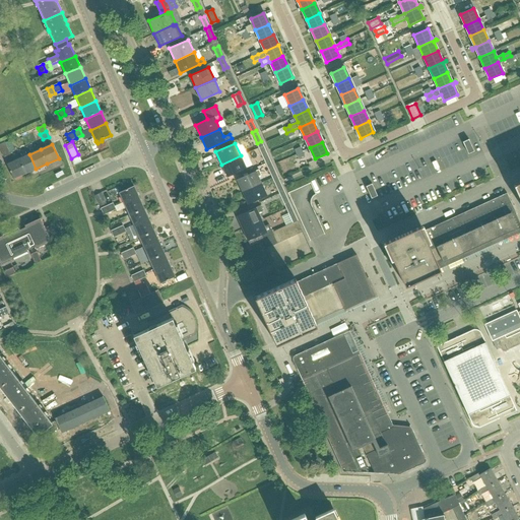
[(7,148),(1,151),(4,157),(10,154),(7,148)]
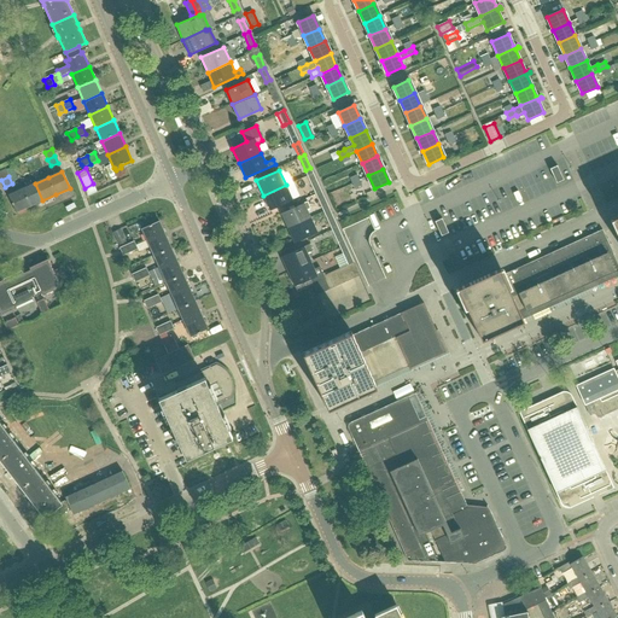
[(315,193),(321,191),(315,179),(310,181),(315,193)]
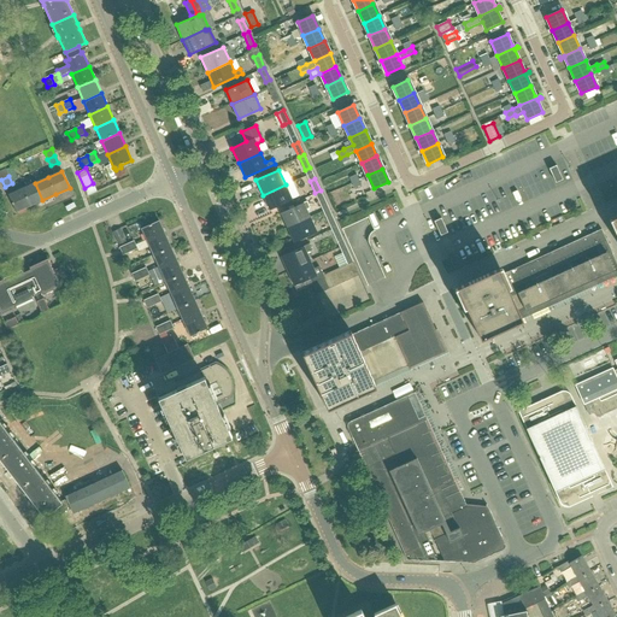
[(30,206),(42,200),(35,183),(22,189),(9,195),(16,212),(30,206)]
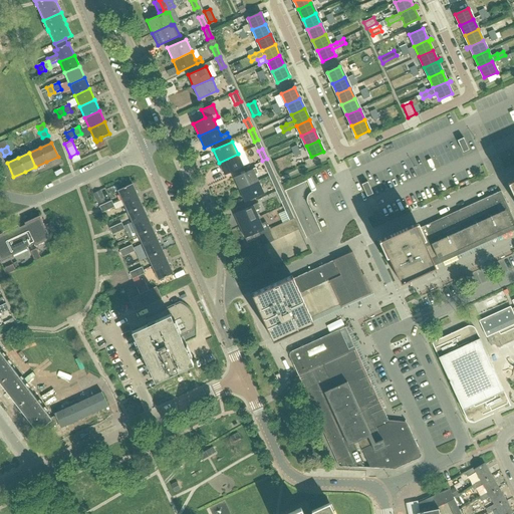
[(238,154),(219,163),(224,175),(243,166),(238,154)]
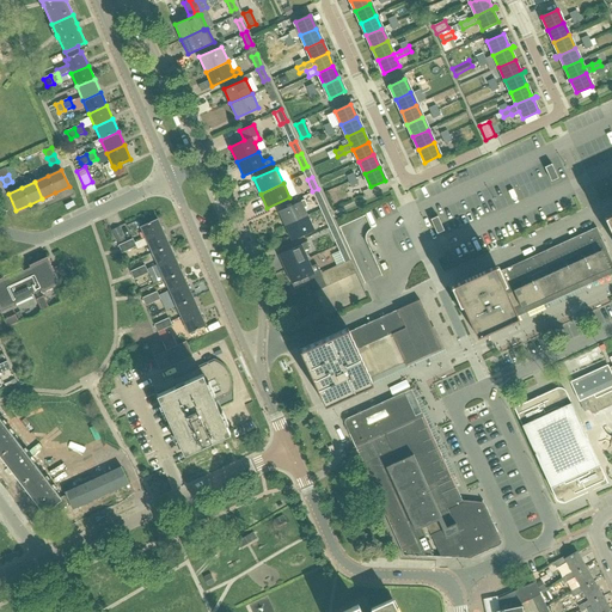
[(318,189),(312,191),(318,204),(323,202),(318,189)]
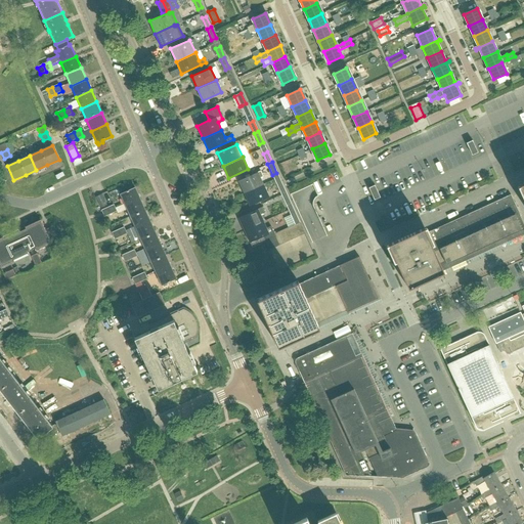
[(244,192),(263,184),(260,178),(263,176),(261,171),(258,172),(238,180),(244,192)]
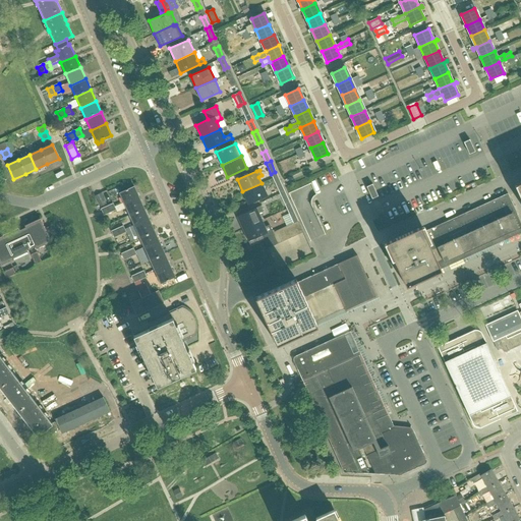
[(280,193),(284,191),(279,180),(275,182),(280,193)]
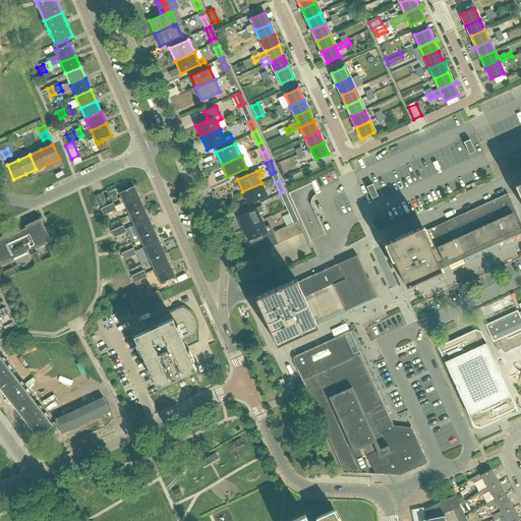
[(262,183),(242,191),(248,205),(267,195),(262,183)]
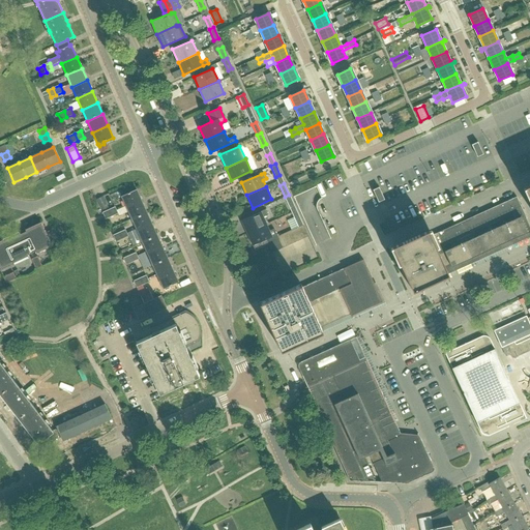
[(137,189),(121,197),(127,208),(142,202),(137,189)]
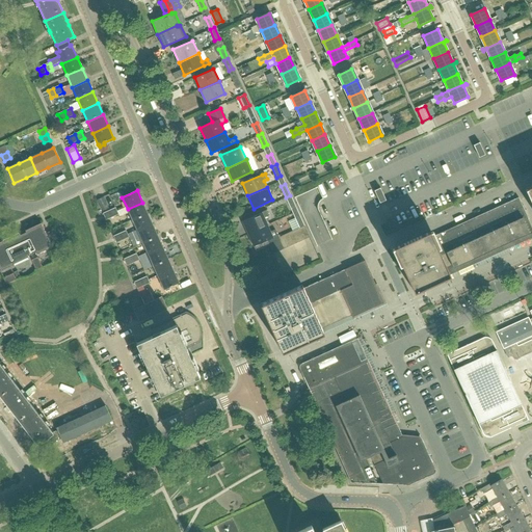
[(290,195),(286,197),(291,209),(295,207),(290,195)]
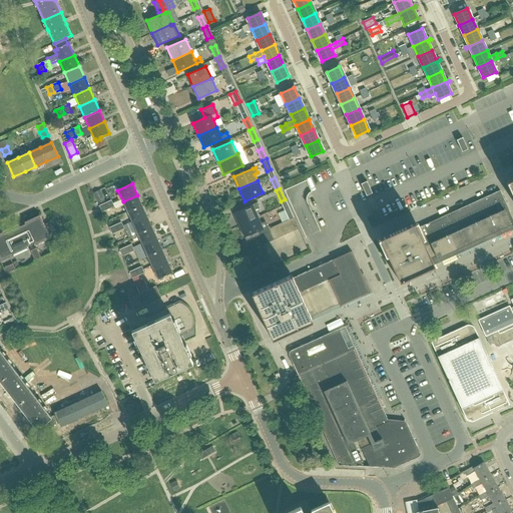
[(98,203),(99,203),(105,200),(100,189),(93,192),(97,201),(98,203)]
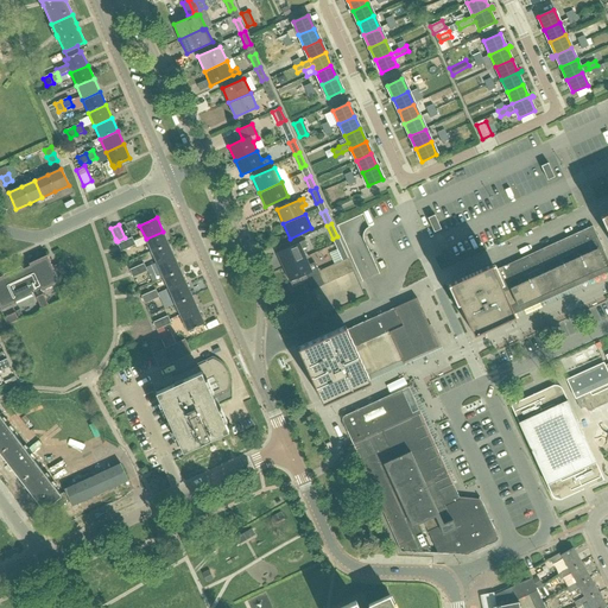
[(462,309),(473,331),(474,335),(515,316),(514,312),(607,268),(607,259),(593,226),(496,270),(494,265),(493,265),(492,264),(450,283),(451,284),(449,285),(457,305),(462,303),(464,308),(462,309)]
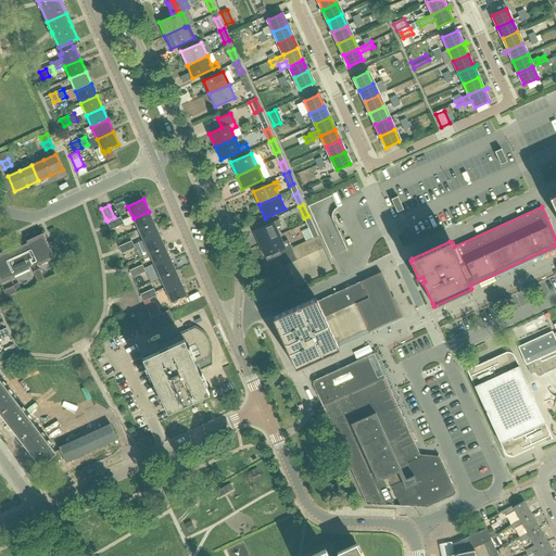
[(149,212),(134,218),(139,230),(154,224),(149,212)]
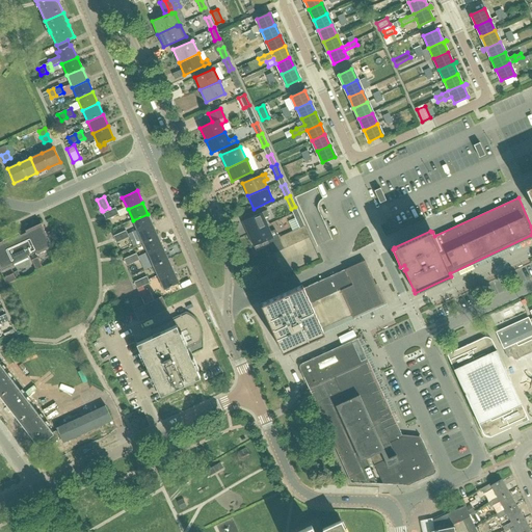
[(109,210),(112,217),(118,214),(115,208),(109,210)]
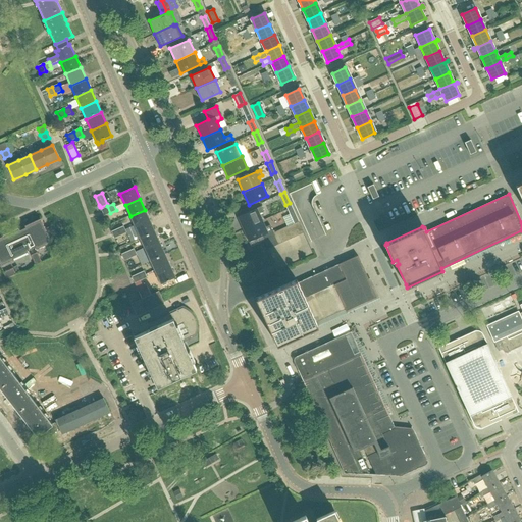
[(104,216),(110,213),(107,206),(101,209),(104,216)]
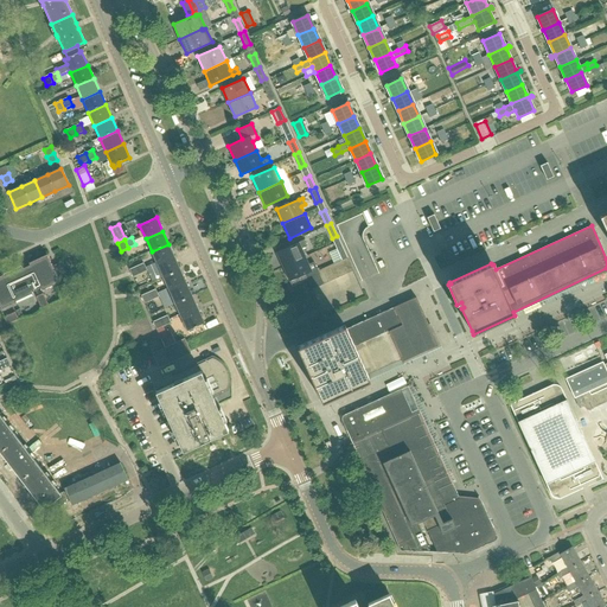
[(282,267),(305,256),(298,242),(276,253),(282,267)]
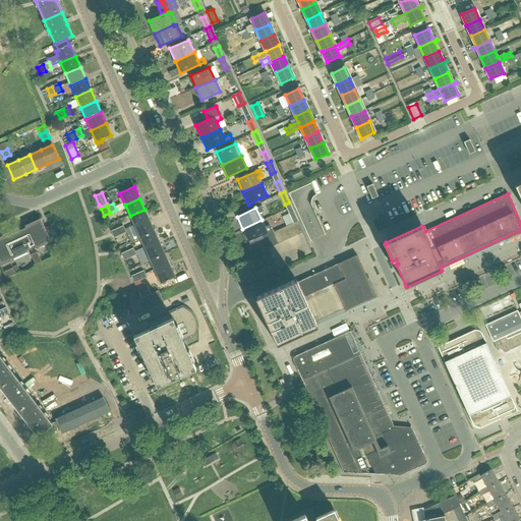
[(135,227),(150,221),(145,210),(130,216),(135,227)]
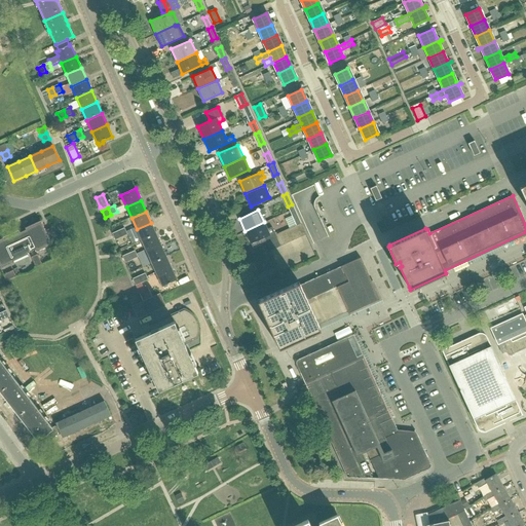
[(289,213),(283,215),(285,223),(291,221),(289,213)]
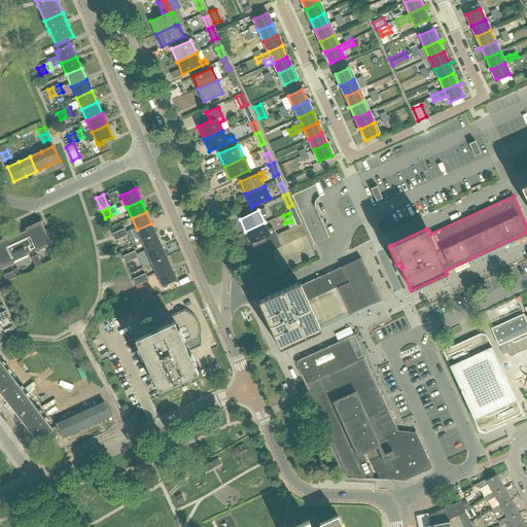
[(296,225),(301,223),(296,213),(291,215),(296,225)]
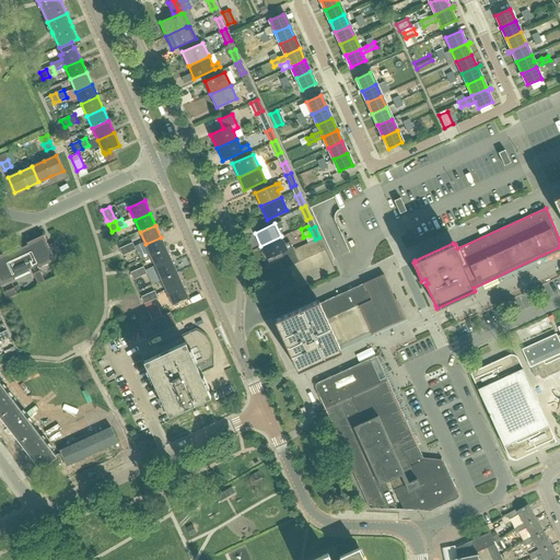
[(50,251),(44,235),(26,243),(27,245),(22,247),(21,245),(20,246),(21,247),(6,254),(3,255),(3,254),(0,255),(0,282),(1,284),(0,284),(0,286),(15,279),(14,278),(32,270),(32,271),(33,271),(32,269),(37,266),(38,268),(61,257),(55,248),(50,251)]
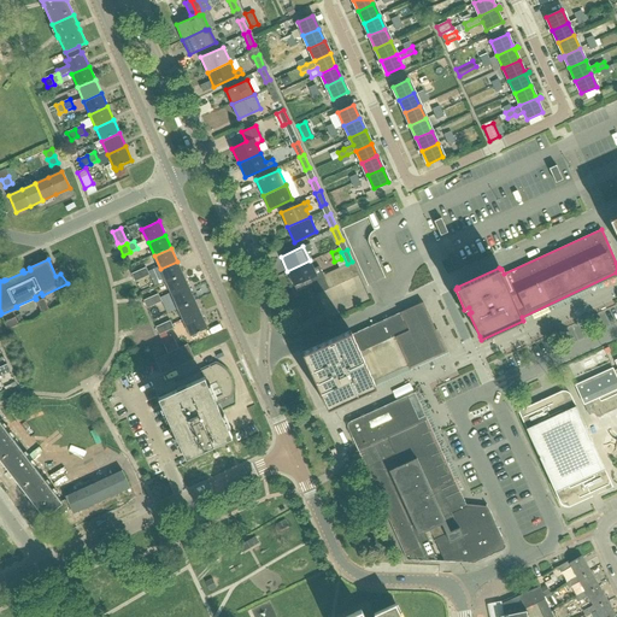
[(311,281),(323,275),(319,266),(313,269),(310,260),(287,271),(294,286),(297,292),(305,287),(303,282),(310,278),(311,281)]
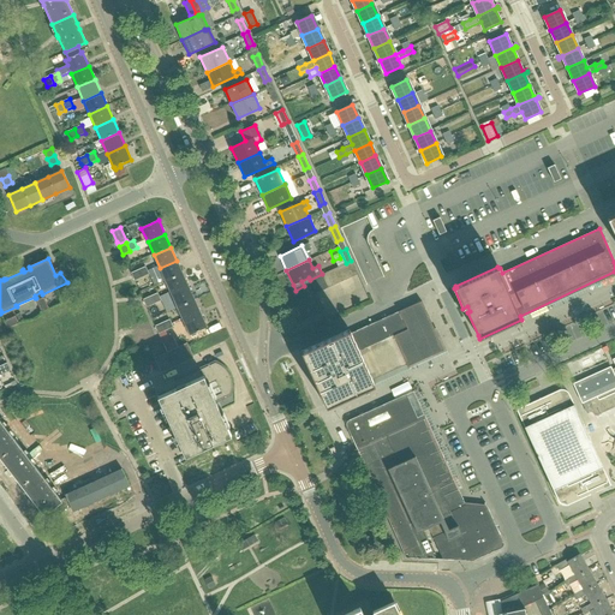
[(166,281),(183,274),(177,261),(160,268),(166,281)]
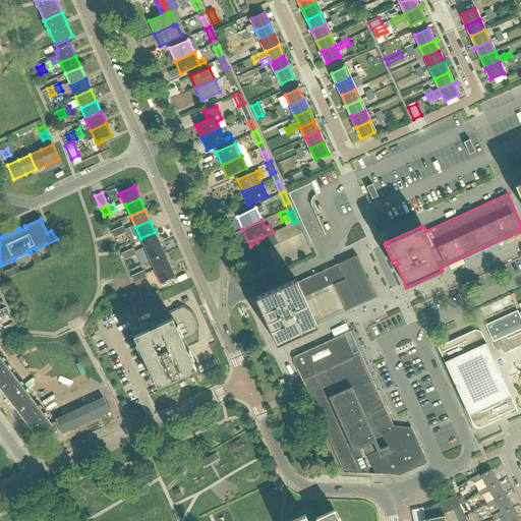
[(292,223),(297,234),(302,232),(297,221),(293,223),(292,223)]
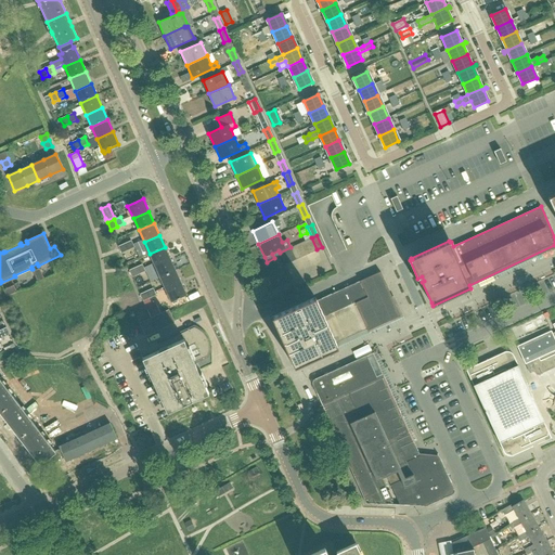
[(312,252),(317,249),(311,237),(307,240),(312,252)]
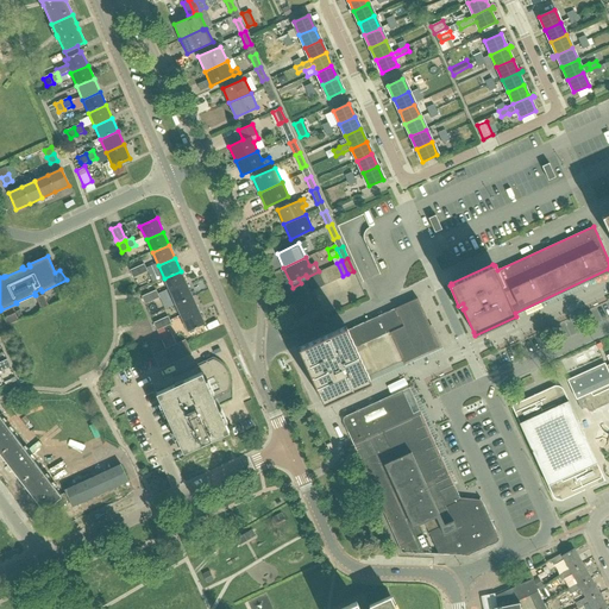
[(337,280),(343,276),(337,263),(331,267),(337,280)]
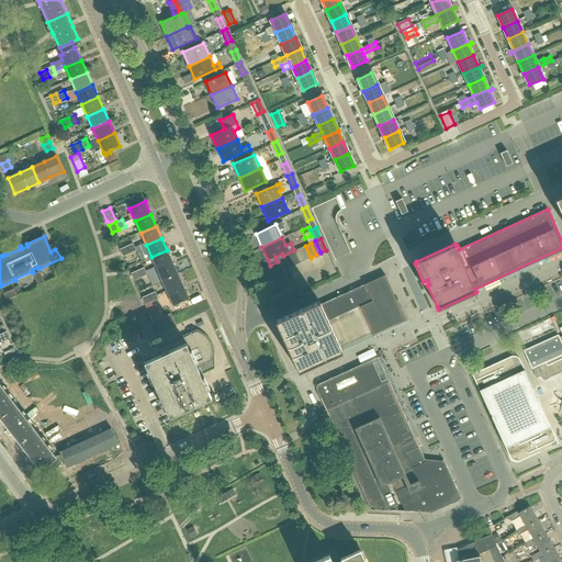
[(126,246),(130,254),(136,250),(133,244),(126,246)]
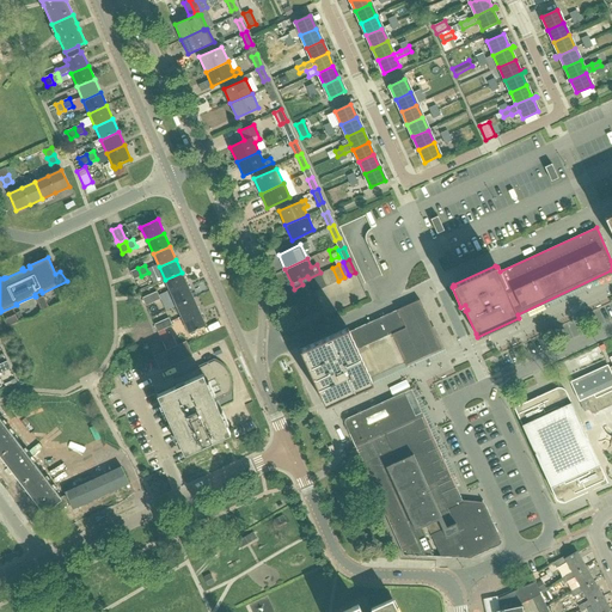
[(134,280),(141,276),(138,268),(130,271),(134,280)]
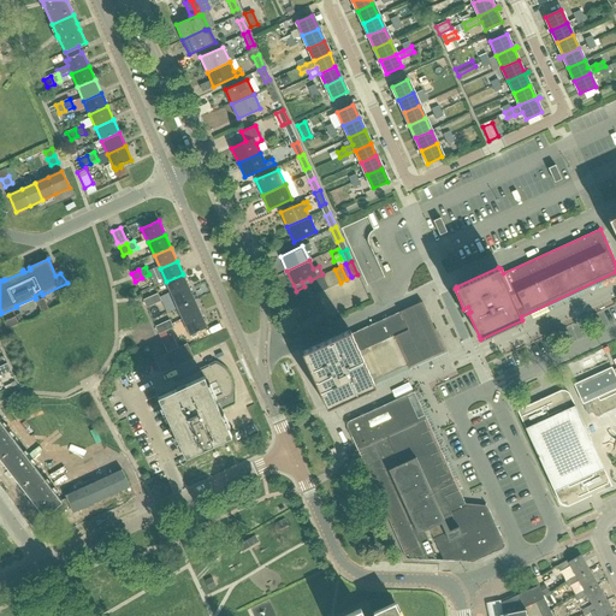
[(335,285),(341,283),(335,270),(329,272),(335,285)]
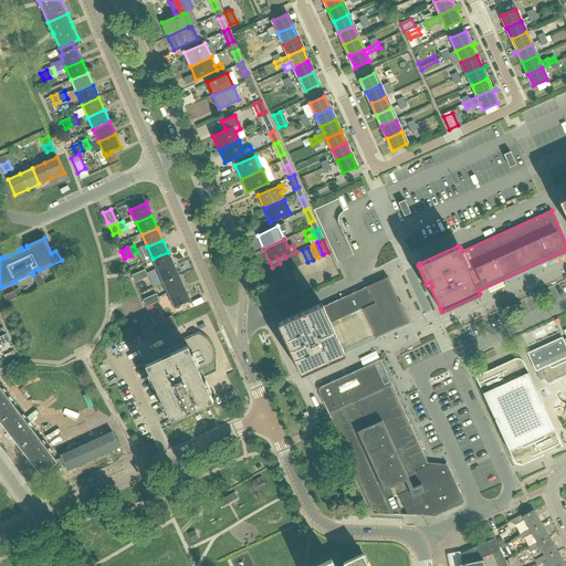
[(302,264),(307,262),(302,250),(296,252),(302,264)]
